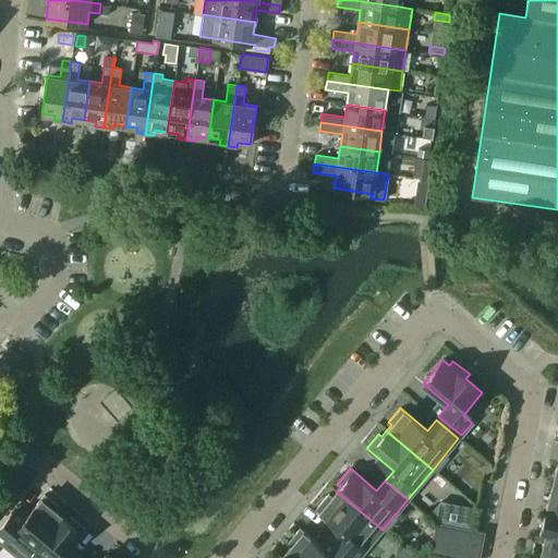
[(548,500),(557,501),(557,482),(553,482),(548,500)]
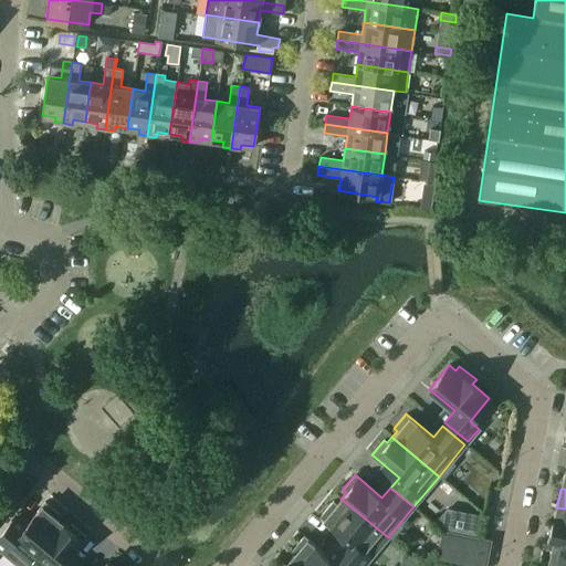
[(348,538),(339,548),(359,565),(364,565),(388,537),(341,499),(336,504),(333,501),(321,515),(348,538)]
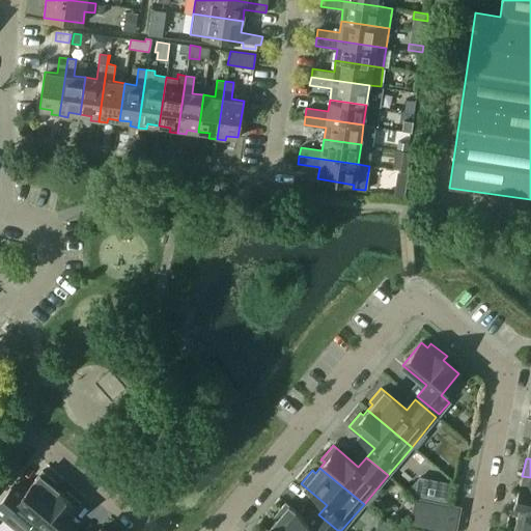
[(0,515),(18,530),(24,530),(58,490),(53,485),(56,482),(42,471),(21,497),(10,487),(0,500),(0,515)]
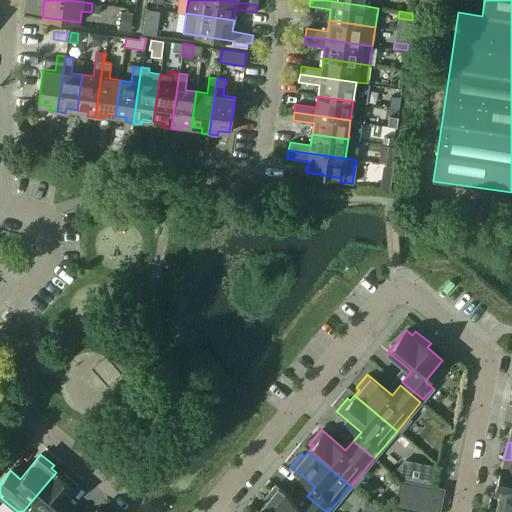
[(511,478),(511,460),(503,459),(499,476),(511,478)]
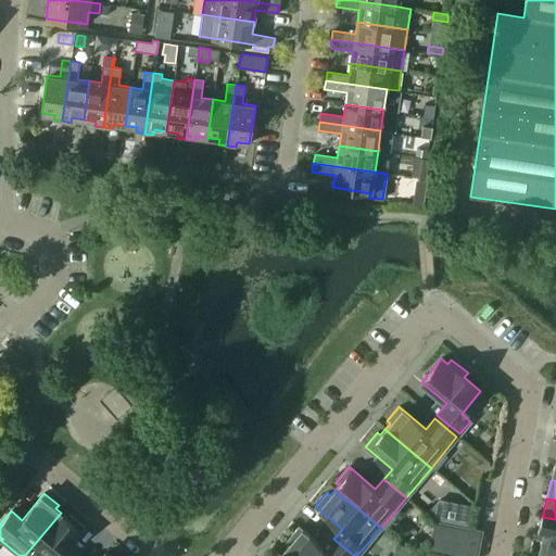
[(64,555),(62,553),(84,527),(70,515),(67,518),(61,513),(25,555),(64,555)]
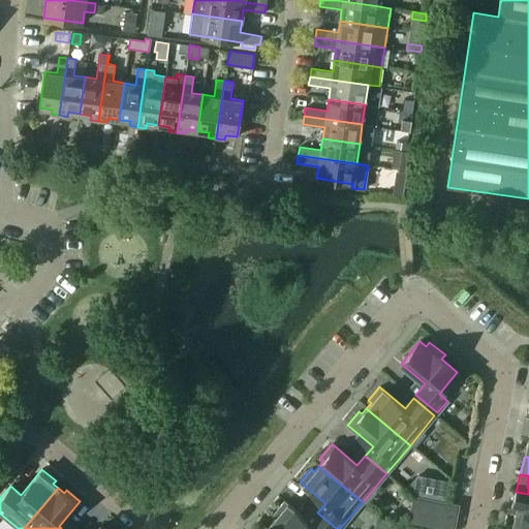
[(511,509),(528,514),(528,494),(516,492),(511,509)]
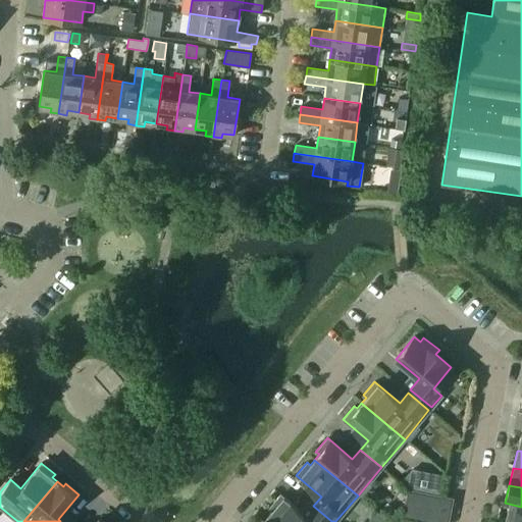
[(447,521),(452,499),(408,489),(403,516),(434,521),(447,521)]
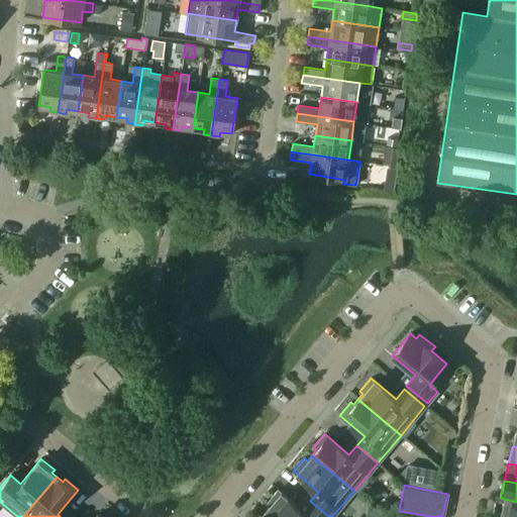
[(270,506),(265,511),(272,516),(328,516),(310,501),(302,511),(278,490),(267,503),(270,506)]
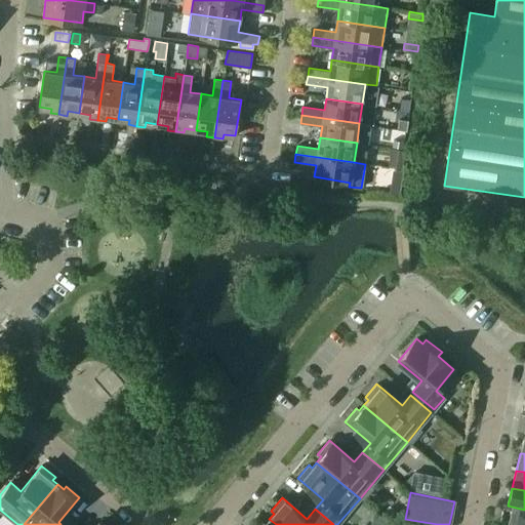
[(524,524),(524,510),(508,506),(508,507),(512,508),(508,524),(512,524),(524,524)]
